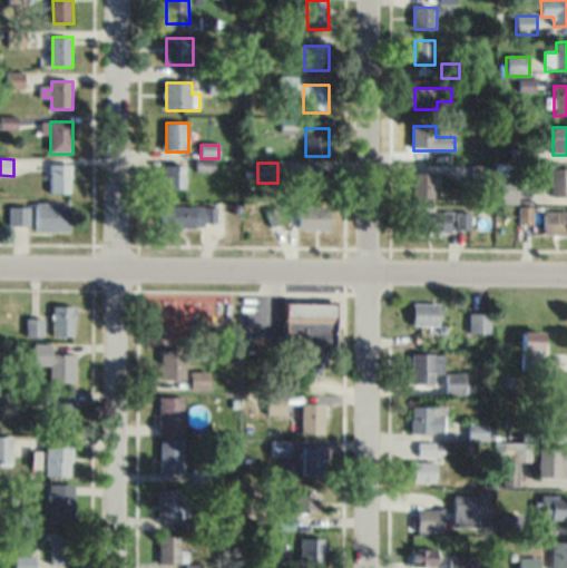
[(51,194),(72,194),(72,165),(51,165),(51,194)]
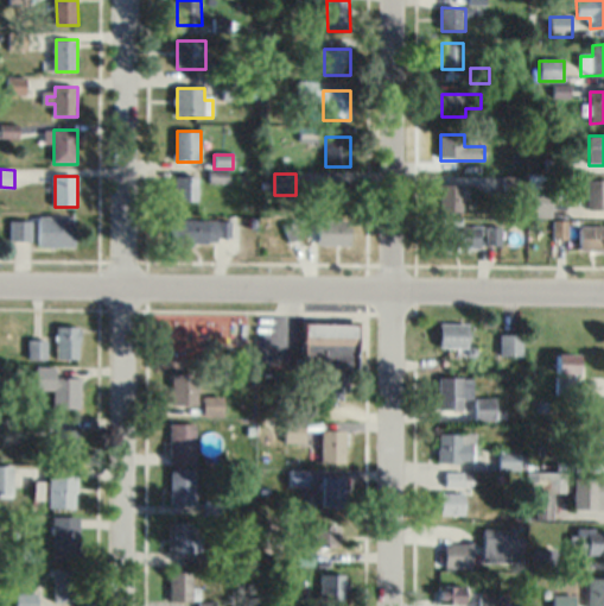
[(199,178),(177,178),(177,202),(199,202),(199,178)]
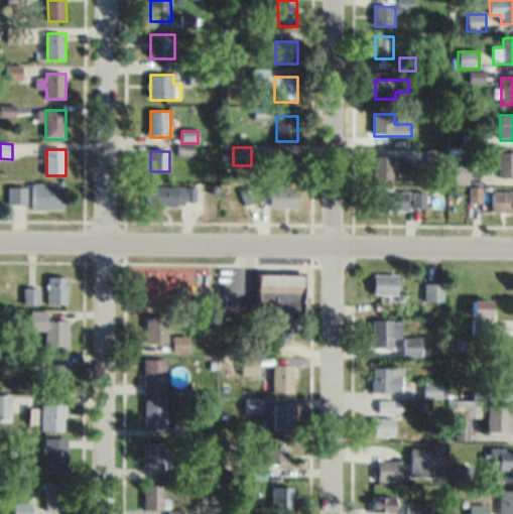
[(297,152),(277,152),(277,179),(297,179),(297,152)]
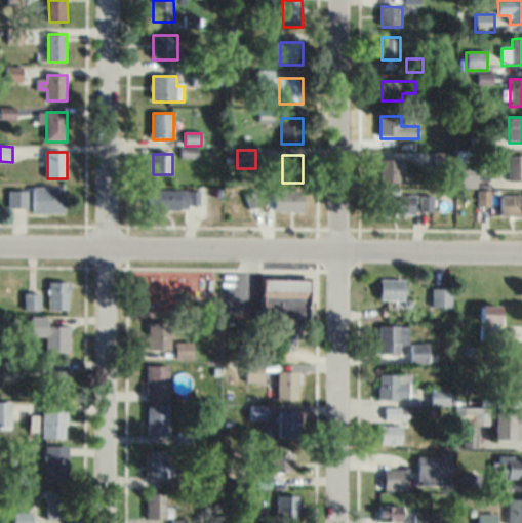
[(521,156),(508,156),(508,183),(521,182),(521,156)]
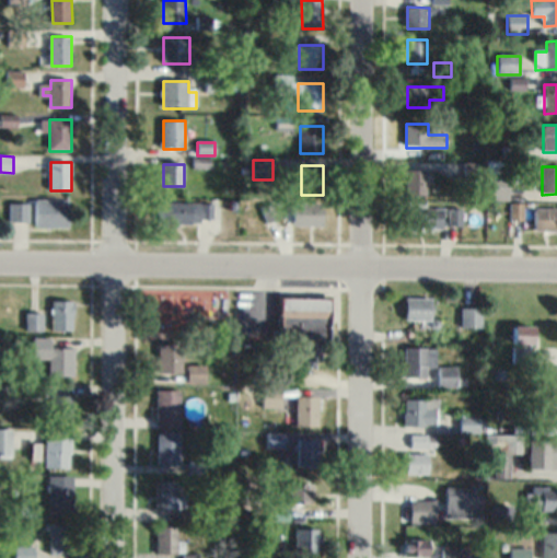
[(428,170),(407,170),(407,198),(428,198),(428,170)]
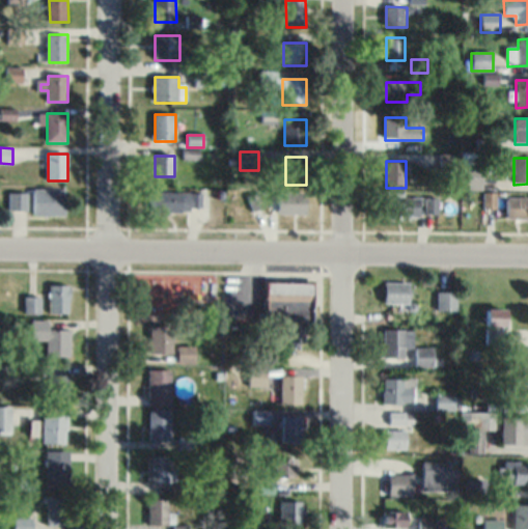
[(484,190),(484,166),(465,166),(465,190),(484,190)]
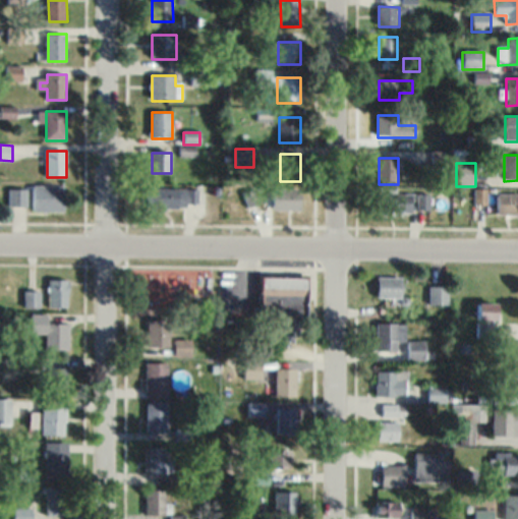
[(35,213),(66,213),(66,187),(35,187),(35,213)]
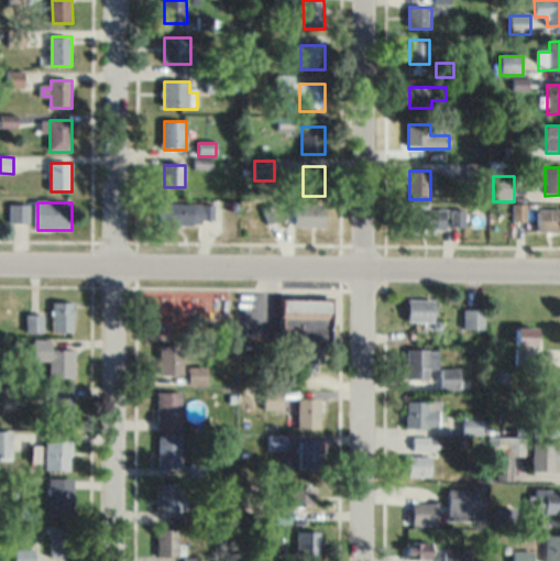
[(327,205),(297,205),(297,229),(327,229),(327,205)]
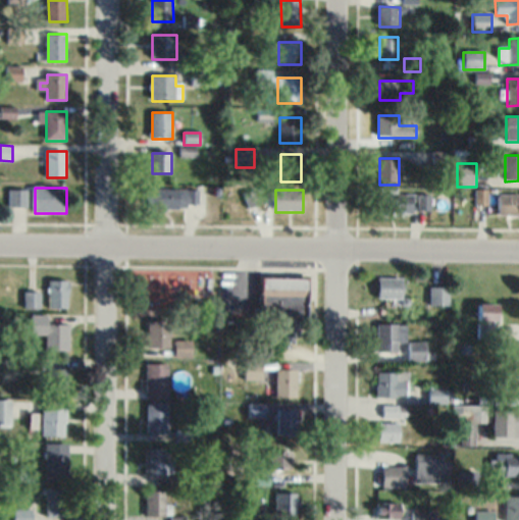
[(29,191),(9,191),(9,208),(29,208),(29,191)]
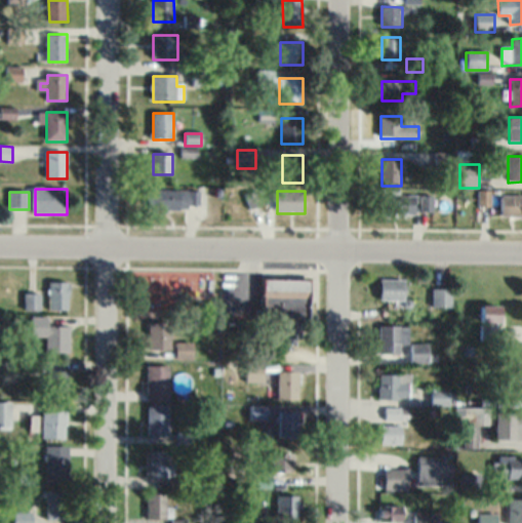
[(151,211),(201,211),(201,192),(151,192),(151,211)]
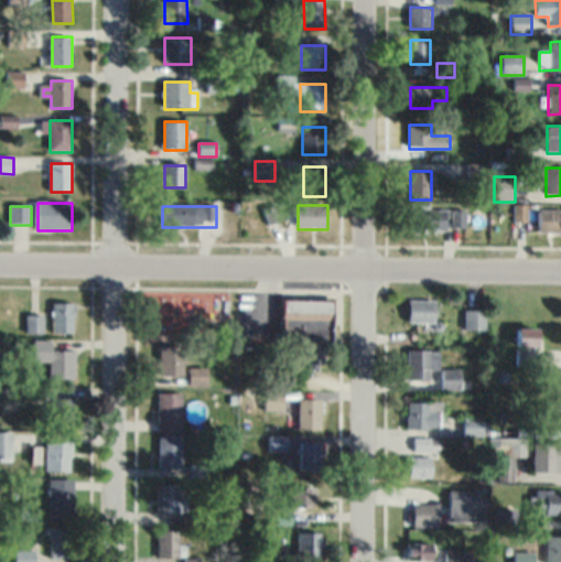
[(410,230),(450,230),(450,209),(410,209),(410,230)]
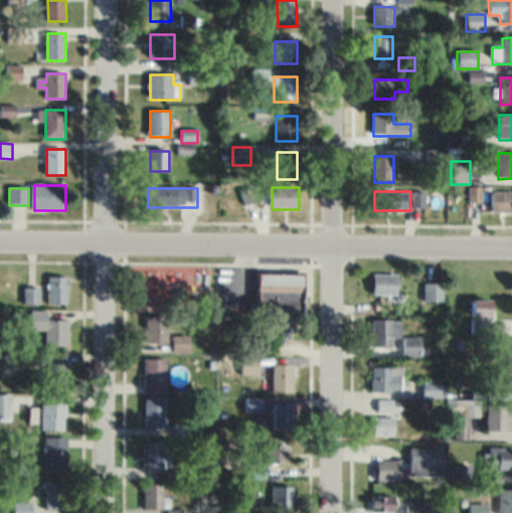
[(511,191),(494,192),(494,213),(511,213),(511,191)]
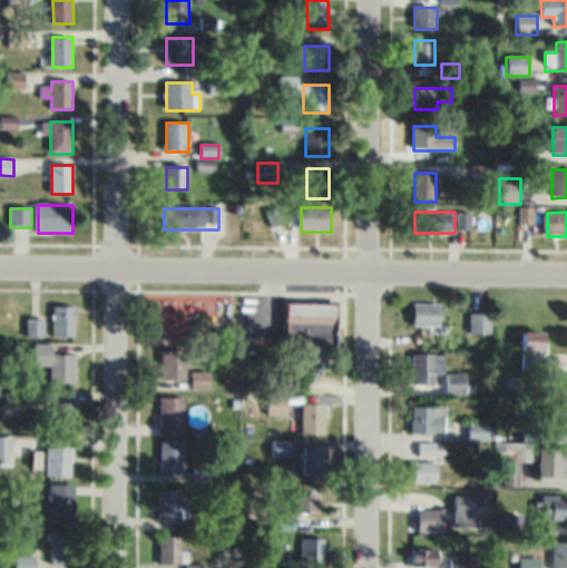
[(461,228),(470,228),(471,215),(463,214),(461,228)]
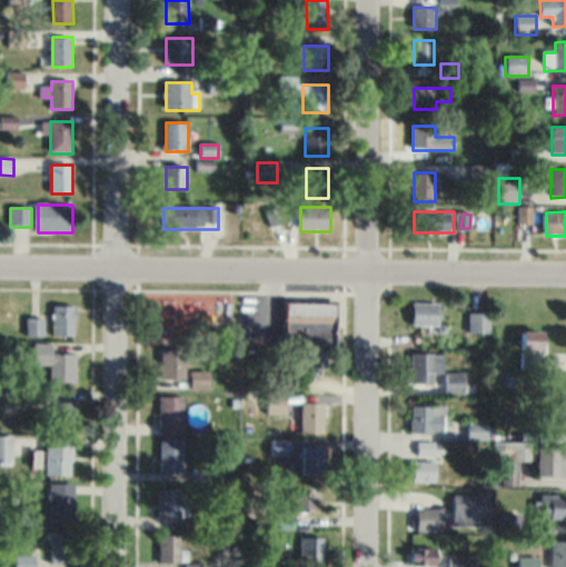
[(338,305),(287,304),(287,350),(315,350),(315,371),(329,371),(330,348),(338,348),(338,305)]
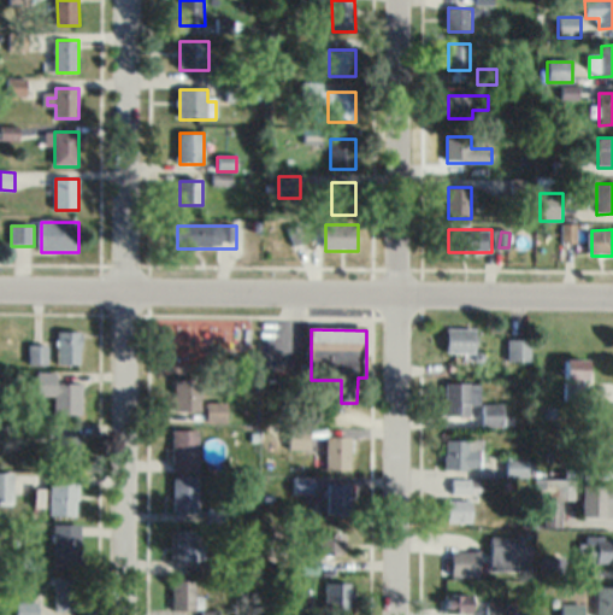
[(478,329),(448,329),(448,355),(478,355),(478,329)]
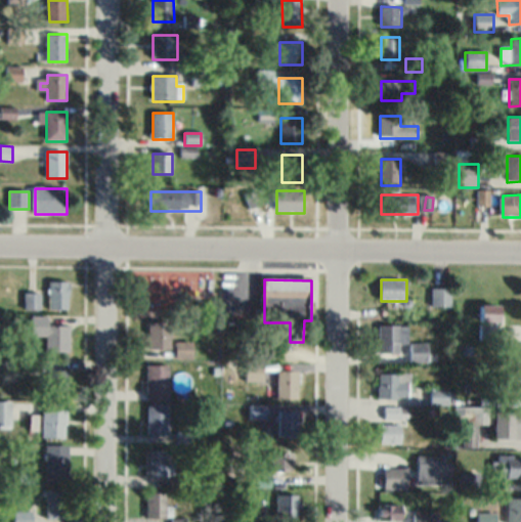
[(71,283),(50,283),(50,311),(71,311),(71,283)]
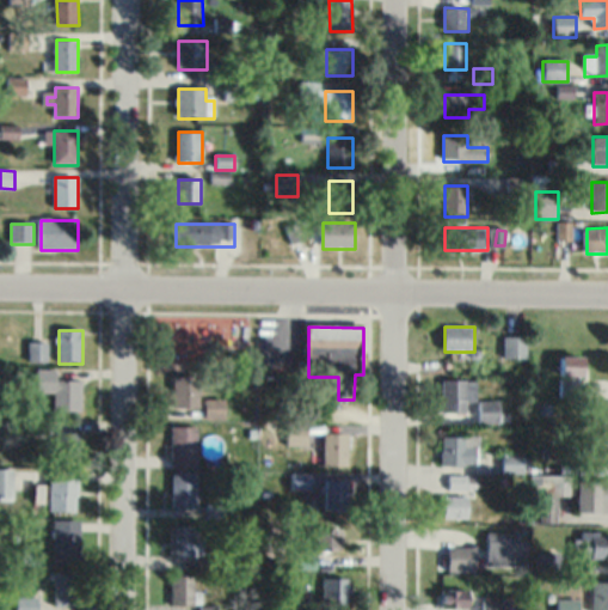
[(529,360),(529,337),(507,337),(507,360),(529,360)]
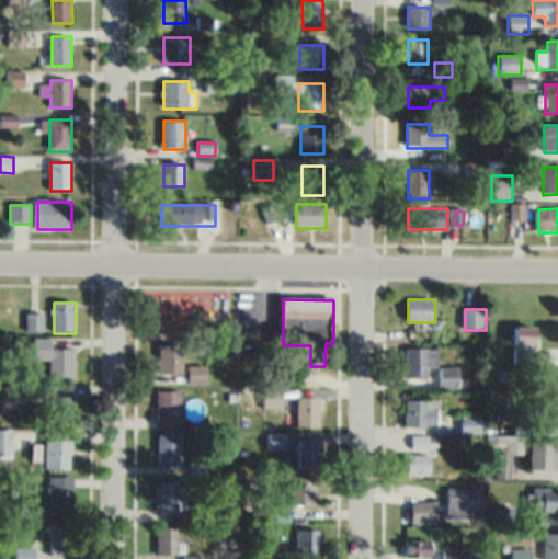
[(539,328),(515,328),(515,348),(515,366),(537,366),(537,348),(539,348),(539,328)]
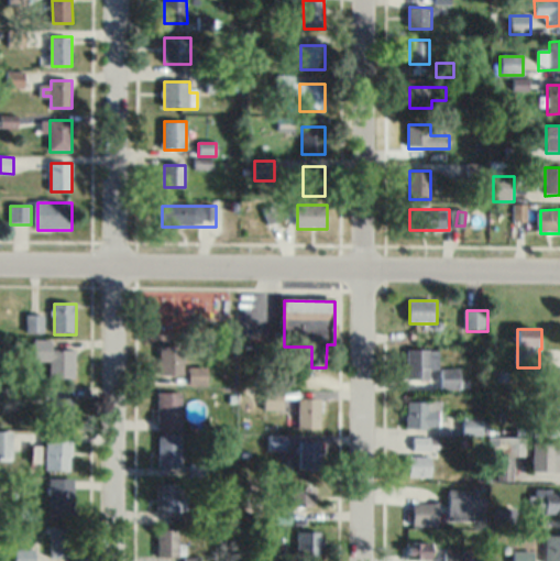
[(35,363),(50,363),(50,380),(76,380),(76,352),(53,352),(53,341),(35,341),(35,363)]
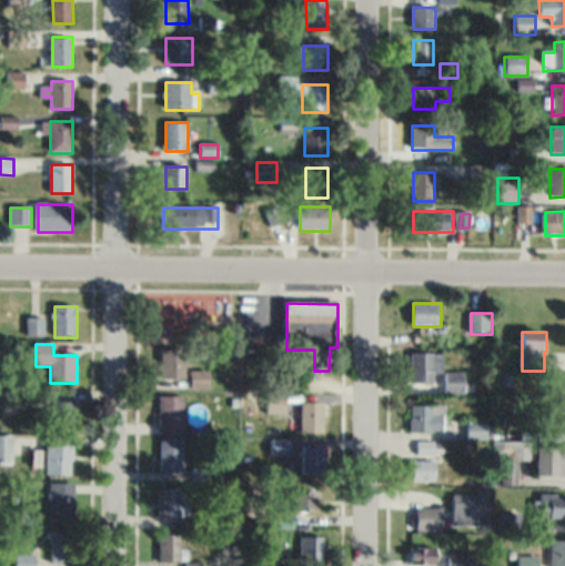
[(188,351),(163,351),(163,378),(188,378),(188,351)]
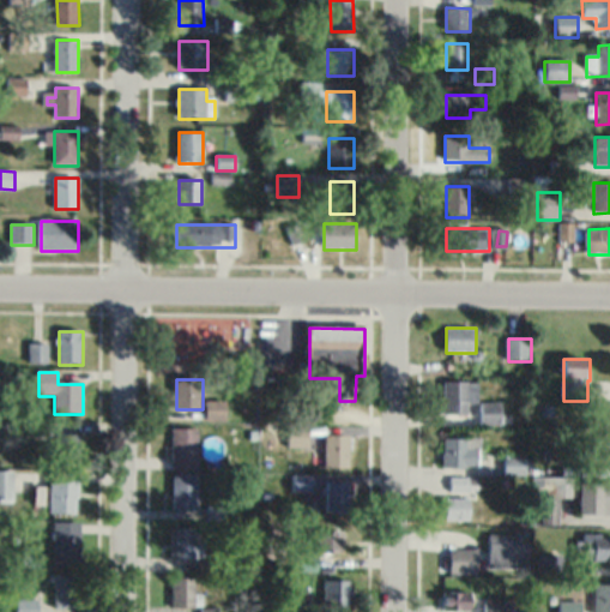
[(479,383),(446,383),(446,414),(470,414),(470,403),(479,403),(479,383)]
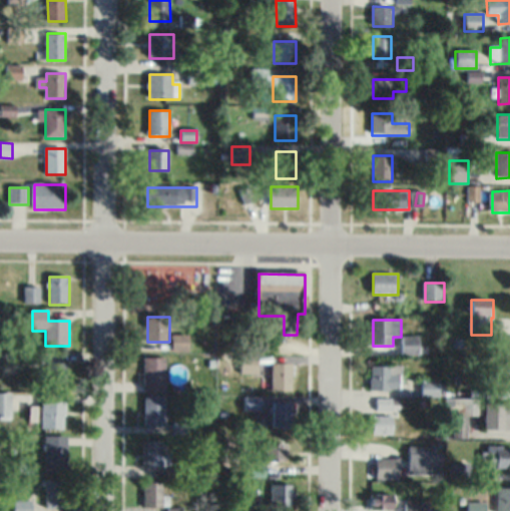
[(174,352),(190,352),(190,336),(174,336),(174,352)]
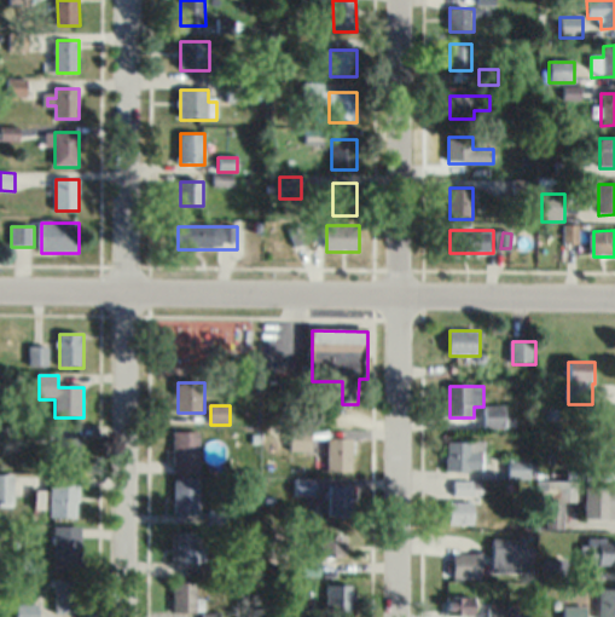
[(508,430),(508,407),(487,407),(487,430),(508,430)]
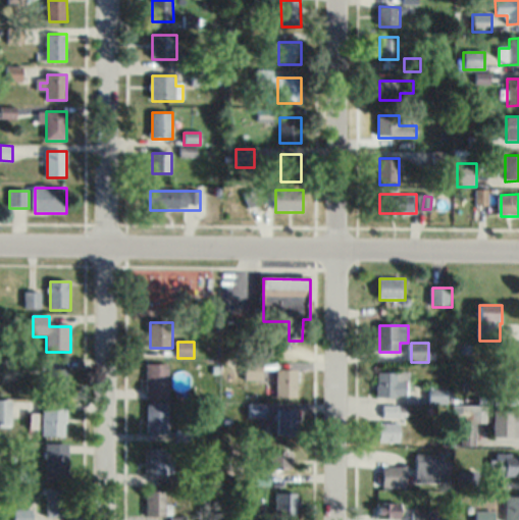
[(149,365),(149,399),(170,399),(170,365),(149,365)]
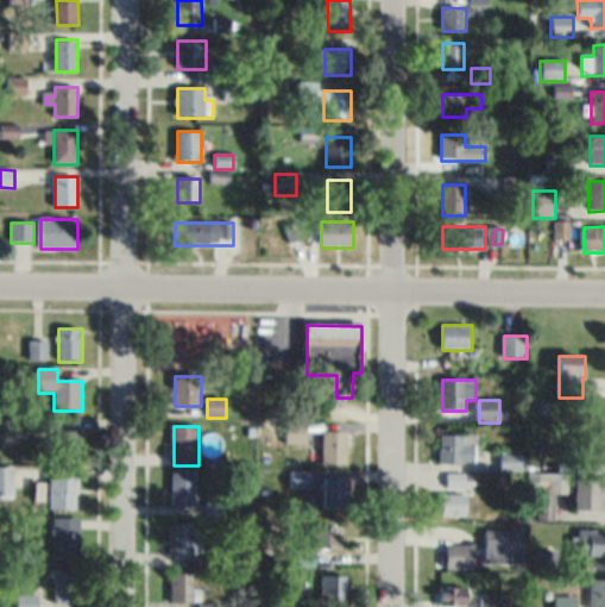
[(81,460),(81,432),(57,432),(57,460),(81,460)]
